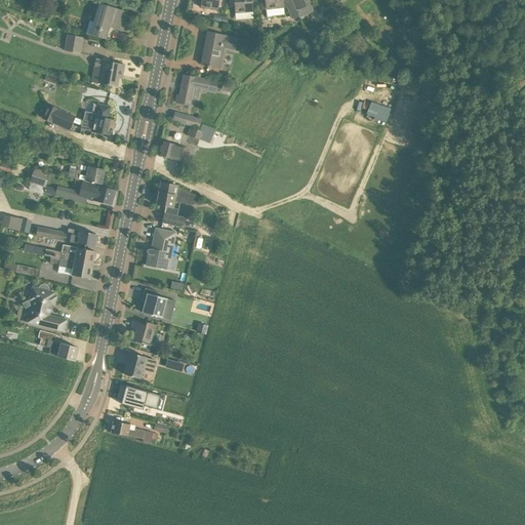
[(196,0),(197,0),(201,1),(200,7),(217,10),(219,0),(196,0)]
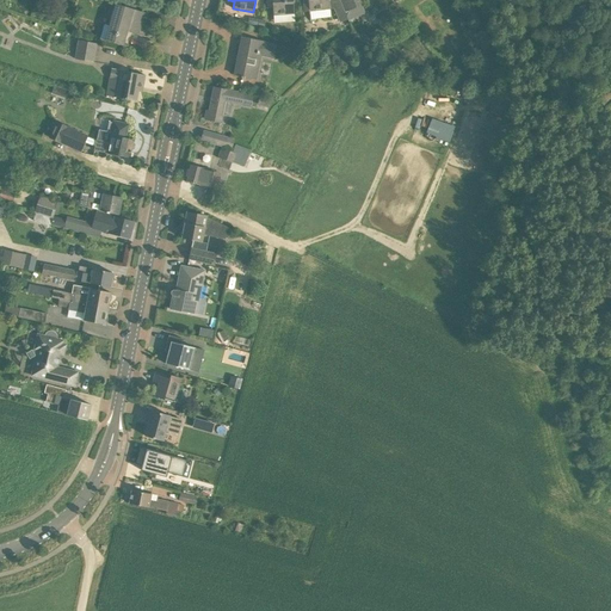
[(294,16),(292,0),(266,0),(267,8),(273,8),(273,18),(294,16)]
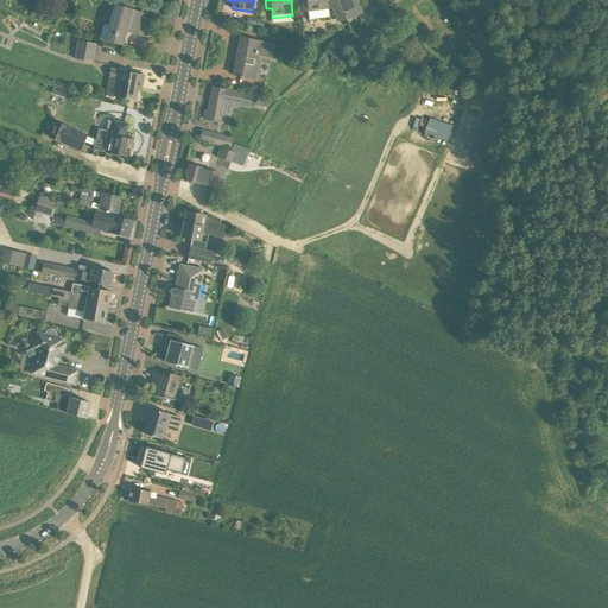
[(301,0),(302,4),(303,12),(308,12),(328,10),(333,8),(337,21),(344,18),(343,13),(337,0),(301,0)]
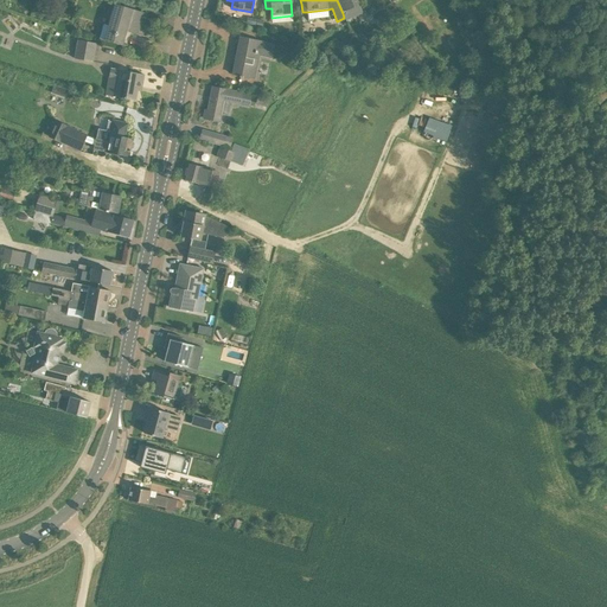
[(337,0),(343,13),(344,18),(345,19),(350,17),(347,11),(360,5),(358,0),(337,0)]
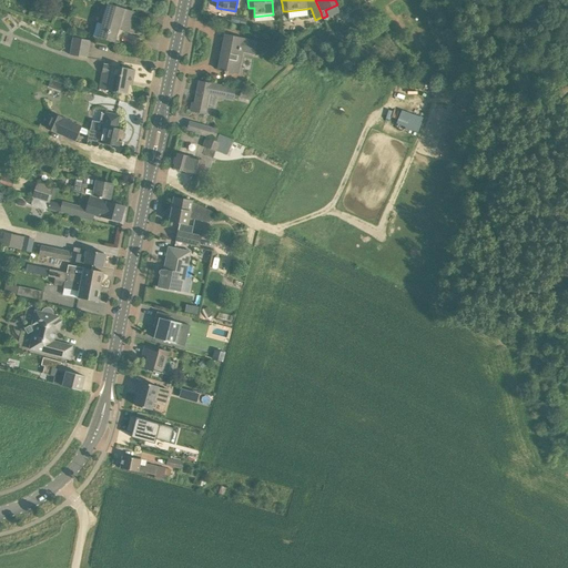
[(134,12),(102,3),(99,16),(103,17),(97,38),(114,43),(119,30),(129,32),(134,12)]
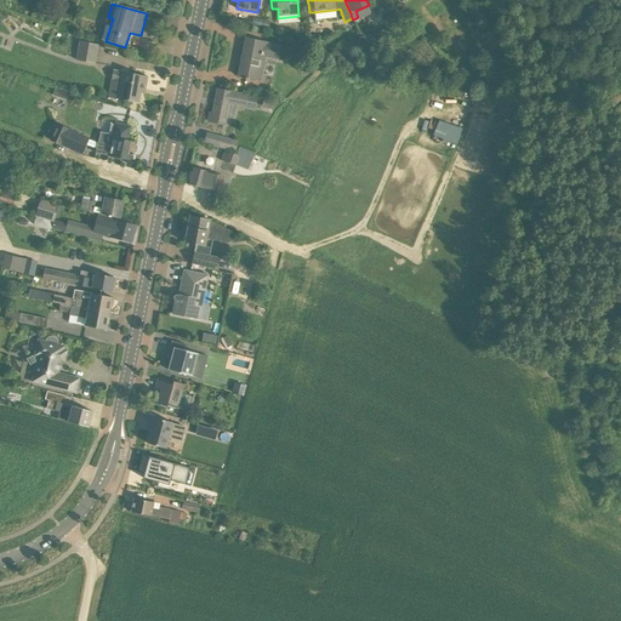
[(280,45),(245,39),(238,77),(245,78),(245,80),(249,80),(249,79),(260,81),(266,53),(278,56),(280,45)]
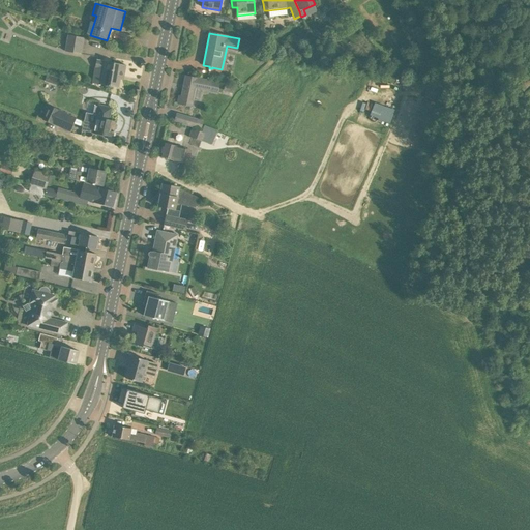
[(84,38),(67,35),(65,51),(81,54),(84,38)]
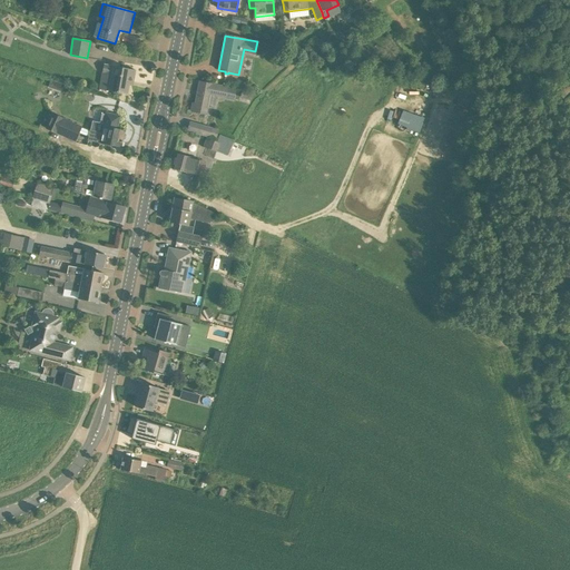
[(135,70),(104,65),(101,77),(110,78),(108,91),(127,95),(129,86),(133,86),(135,70)]
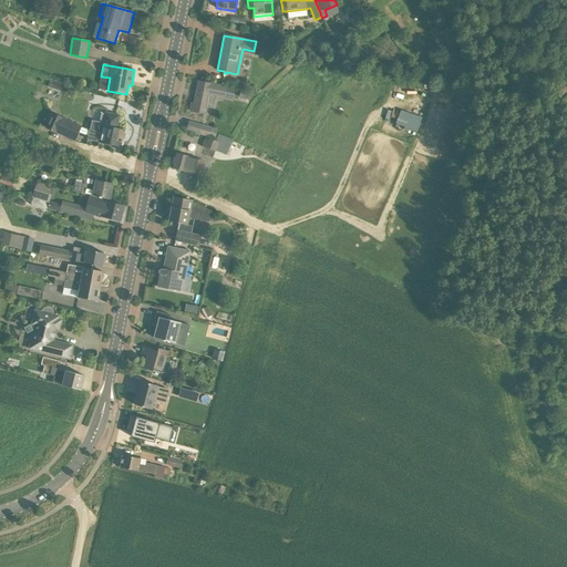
[(234,90),(199,82),(195,104),(193,104),(191,111),(205,113),(209,94),(232,99),(234,90)]
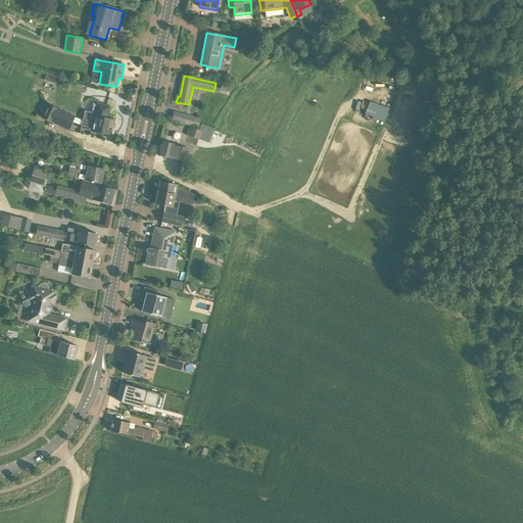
[(380,103),(365,98),(360,113),(375,117),(380,103)]
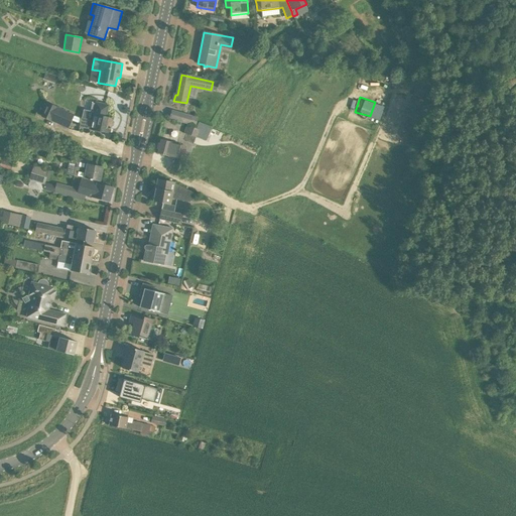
[(75,115),(48,103),(42,116),(68,128),(75,115)]
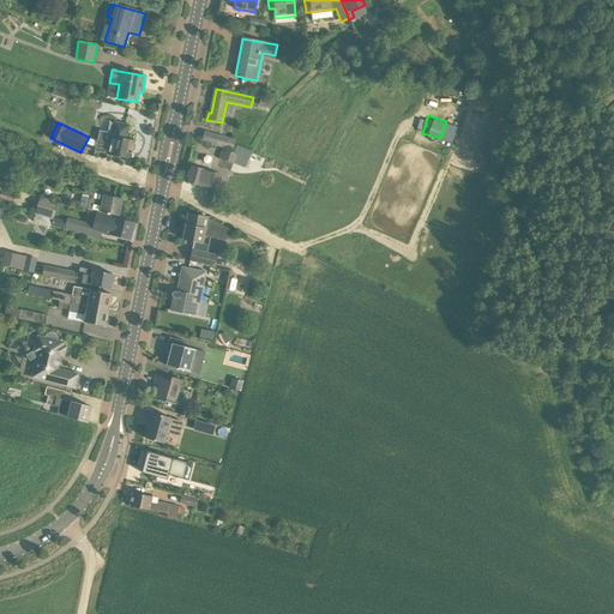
[(97,152),(131,160),(132,151),(134,150),(136,146),(134,144),(134,142),(126,139),(130,125),(114,122),(114,124),(110,124),(108,133),(112,133),(109,143),(100,140),(97,152)]
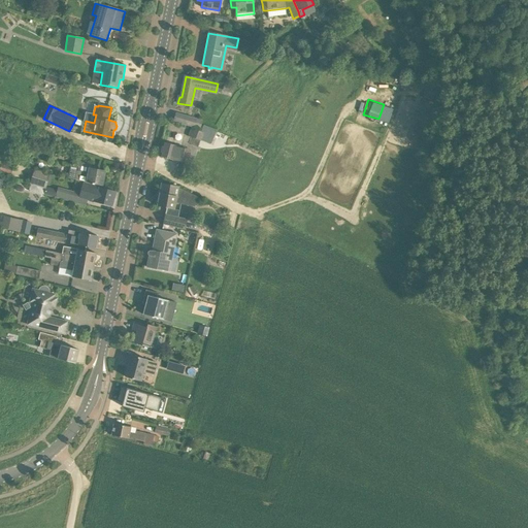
[(177,112),(174,121),(195,128),(195,127),(200,128),(202,121),(197,120),(197,119),(177,112)]
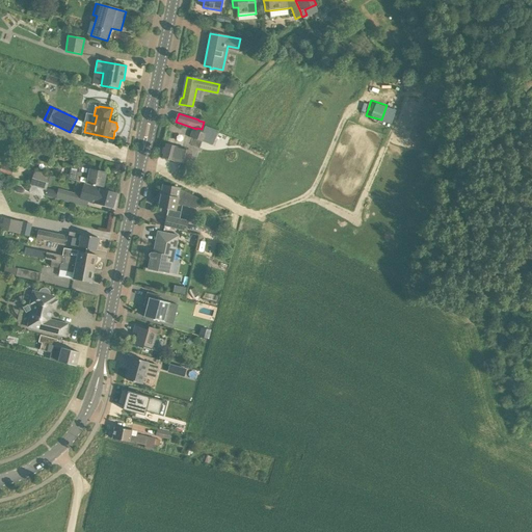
[(202,133),(194,130),(191,137),(213,145),(218,132),(205,127),(202,133)]
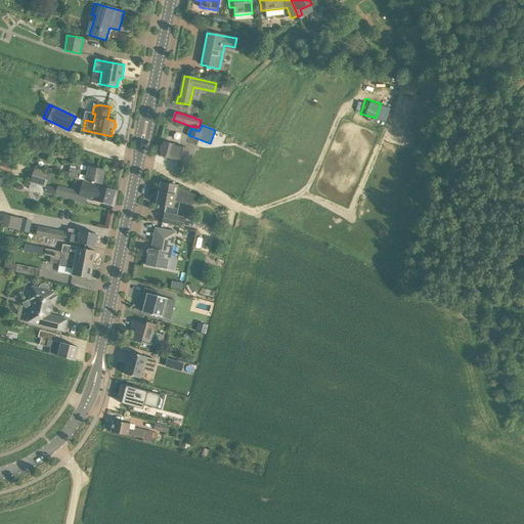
[(159,156),(179,162),(186,163),(189,148),(163,141),(159,156)]
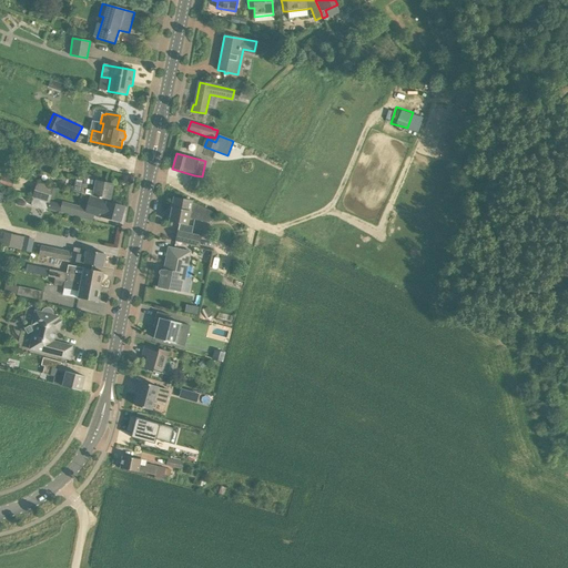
[(110,200),(113,184),(97,181),(97,178),(84,175),(83,179),(78,178),(77,182),(82,183),(81,193),(110,200)]
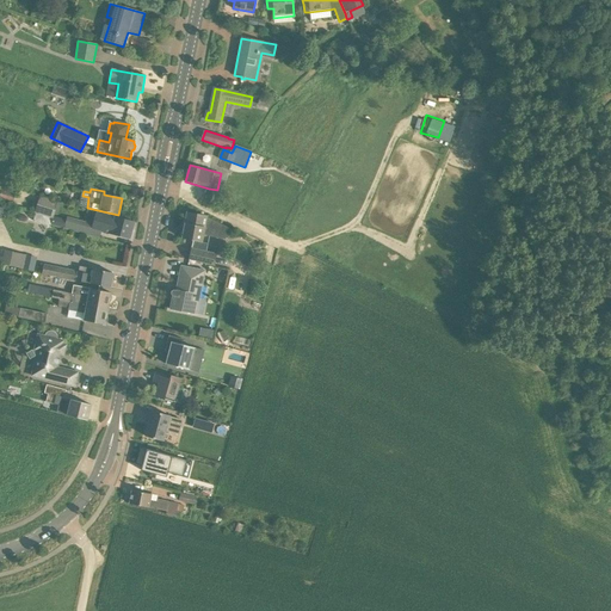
[(14,193),(1,190),(0,195),(0,198),(13,202),(14,193)]
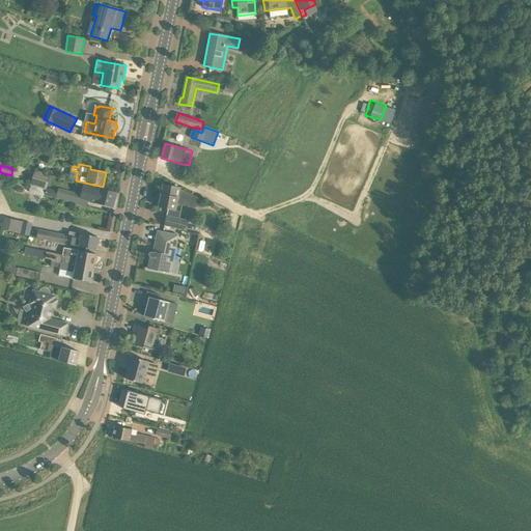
[(47,188),(50,176),(34,172),(30,186),(46,190),(47,188)]
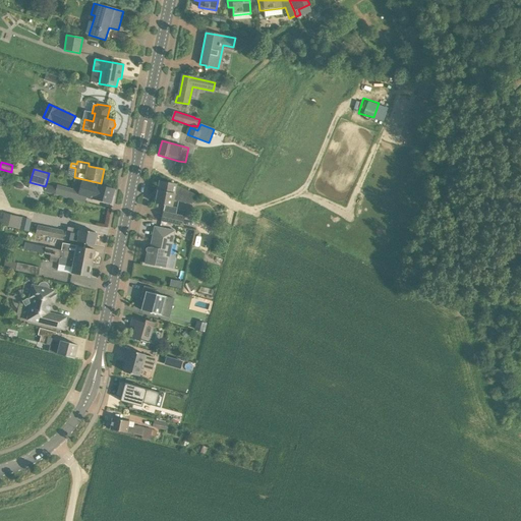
[(85,203),(87,197),(110,204),(114,189),(82,181),(80,190),(57,184),(56,187),(54,194),(85,203)]
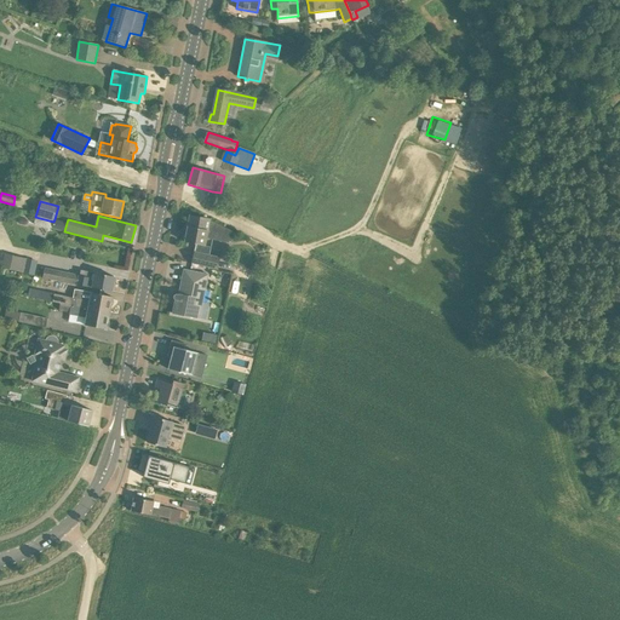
[(213,237),(228,240),(233,231),(208,219),(190,216),(188,227),(184,242),(195,245),(194,252),(210,256),(213,237)]
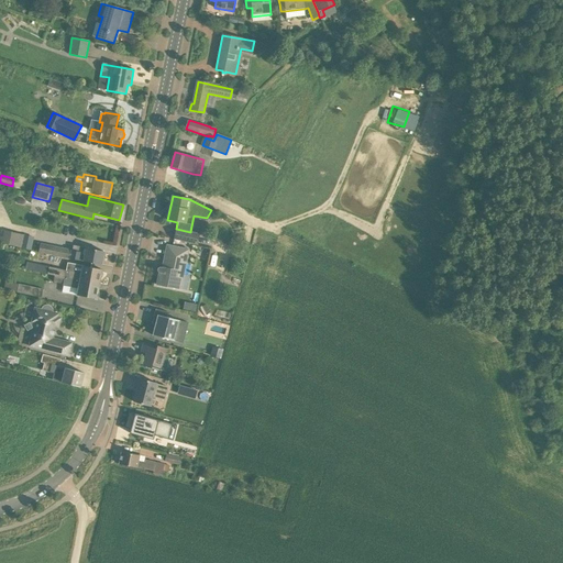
[(61,202),(50,199),(48,201),(46,207),(58,210),(61,202)]
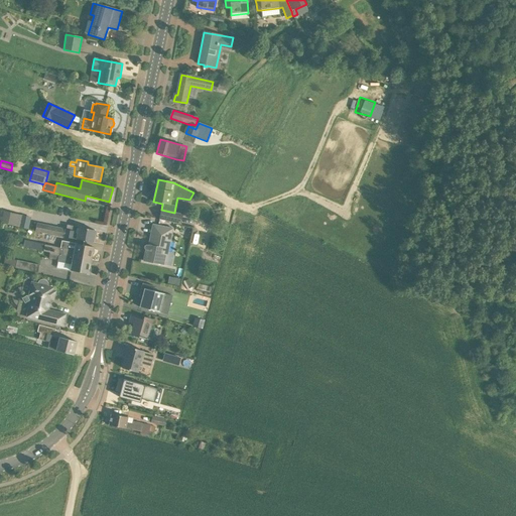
[(174,213),(161,210),(159,220),(180,225),(182,215),(174,213)]
